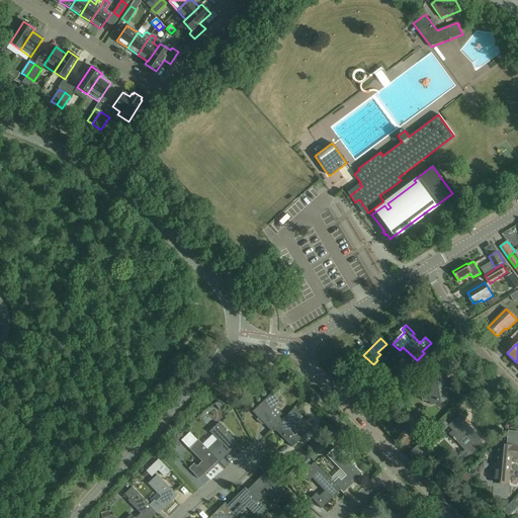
[(427,401),(430,402),(430,404),(436,403),(435,401),(437,400),(445,398),(440,374),(425,377),(425,379),(423,380),(422,377),(415,381),(422,394),(421,395),(423,401),(427,401)]
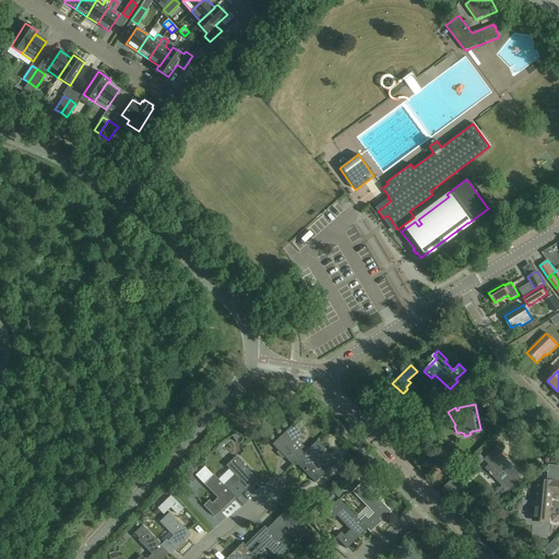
[(308,414),(313,421),(317,418),(311,412),(308,414)]
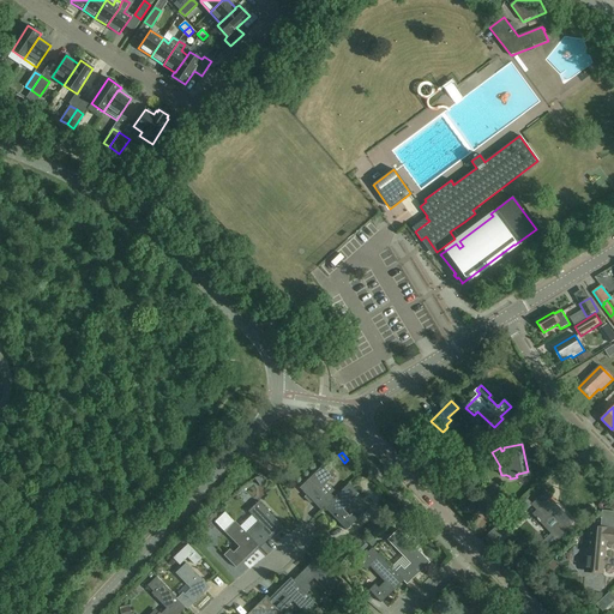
[(428,461),(443,474),(447,468),(433,455),(428,461)]
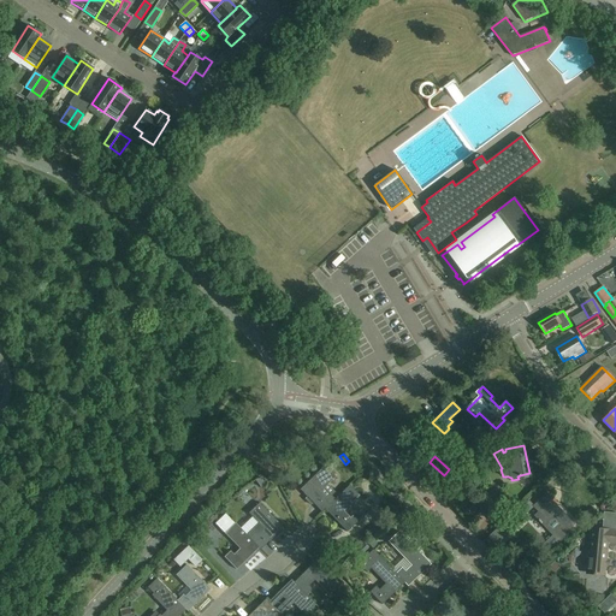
[(325,510),(333,502),(327,497),(326,498),(320,492),(336,478),(325,466),(300,490),(307,497),(304,499),(311,505),(313,503),(323,513),(325,510)]
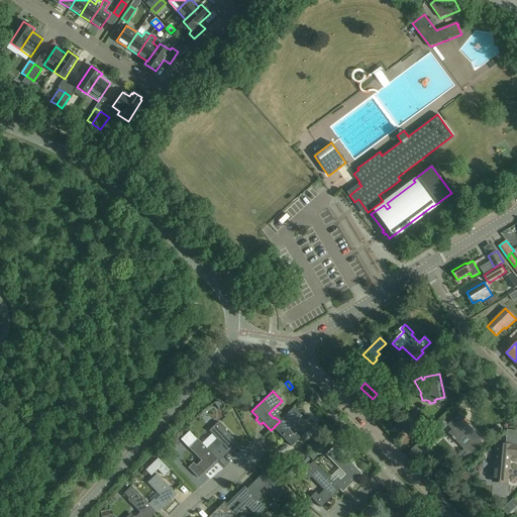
[(294,408),(280,421),(273,428),(291,447),(301,438),(296,433),(294,434),(289,429),(302,417),(294,408)]
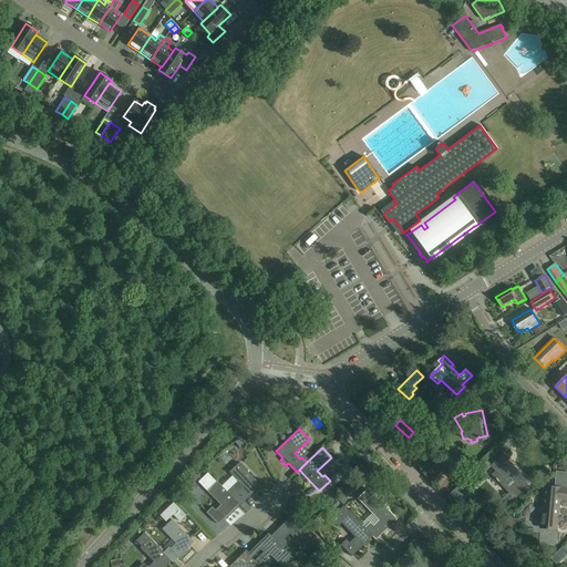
[(511,460),(504,454),(492,466),(496,471),(493,475),(503,485),(512,477),(515,482),(509,487),(518,497),(525,491),(523,490),(529,483),(509,461),(511,460)]
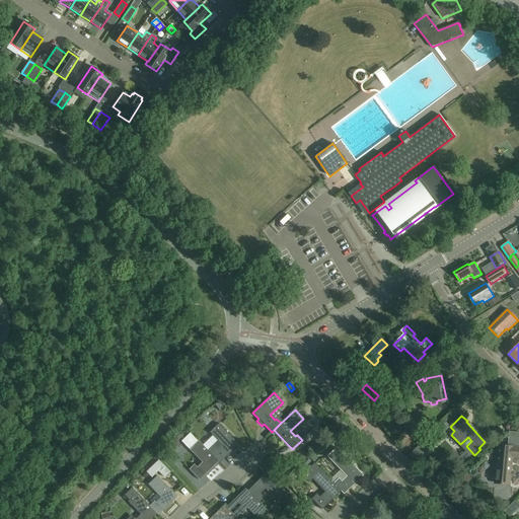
[(406,429),(416,438),(427,428),(417,418),(406,429)]
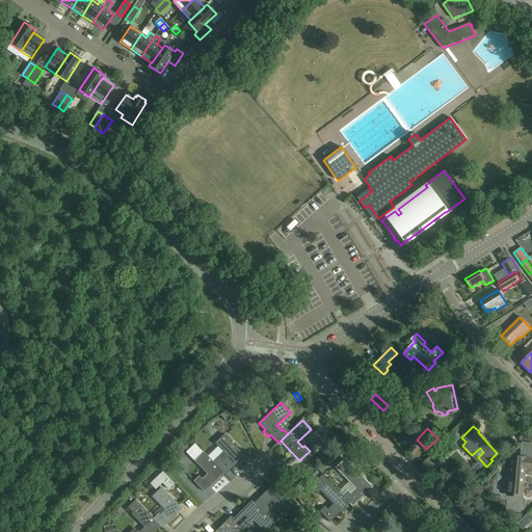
[(223,434),(215,443),(223,451),(213,461),(223,473),(224,475),(244,455),(223,434)]
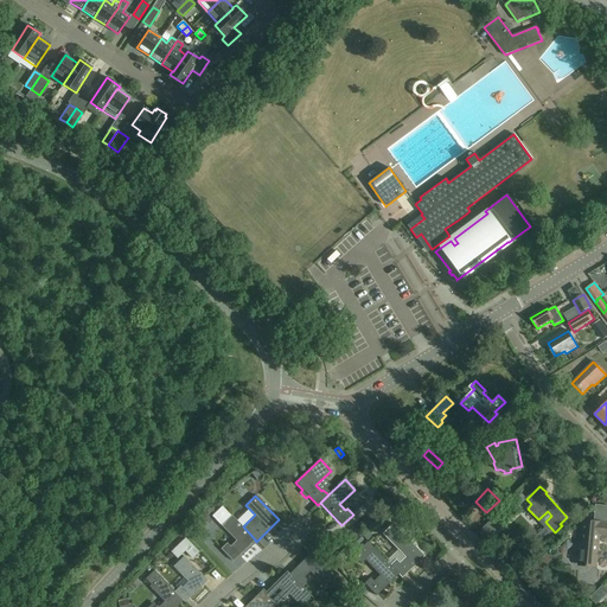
[(222,506),(212,516),(221,525),(231,516),(222,506)]
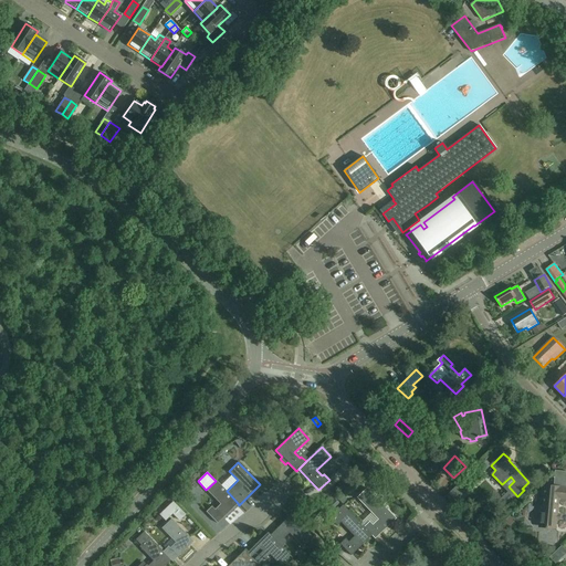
[(470,478),(451,495),(457,502),(477,484),(470,478)]
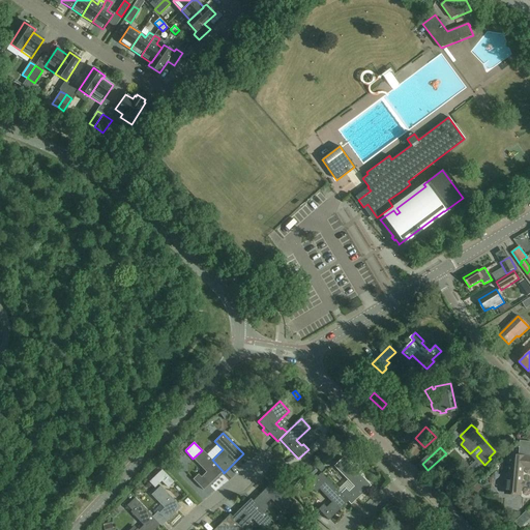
[(212,460),(202,450),(193,459),(206,472),(201,477),(198,474),(193,479),(203,491),(223,471),(212,460)]
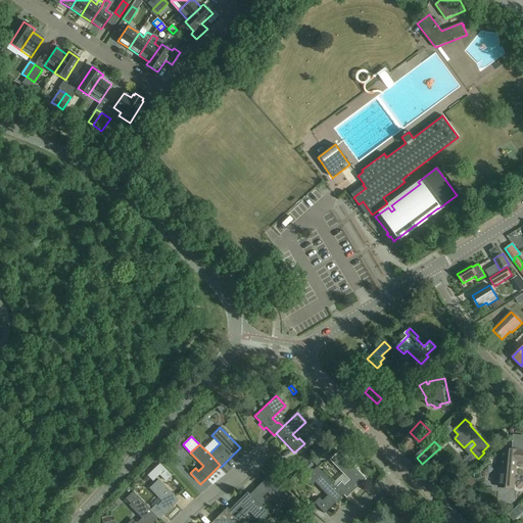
[(502,458),(501,468),(497,468),(493,469),(491,471),(491,474),(493,477),(496,479),(500,479),(498,487),(514,488),(517,460),(522,461),(522,457),(522,450),(507,449),(504,453),(504,459),(502,458)]
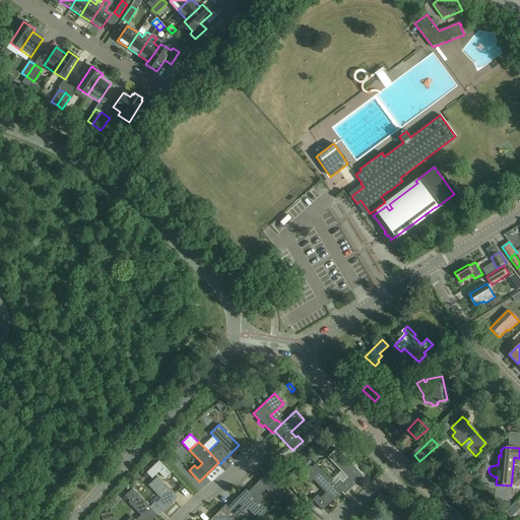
[(364,476),(343,456),(337,449),(328,457),(347,477),(342,482),(339,479),(334,484),(341,493),(344,496),(364,476)]
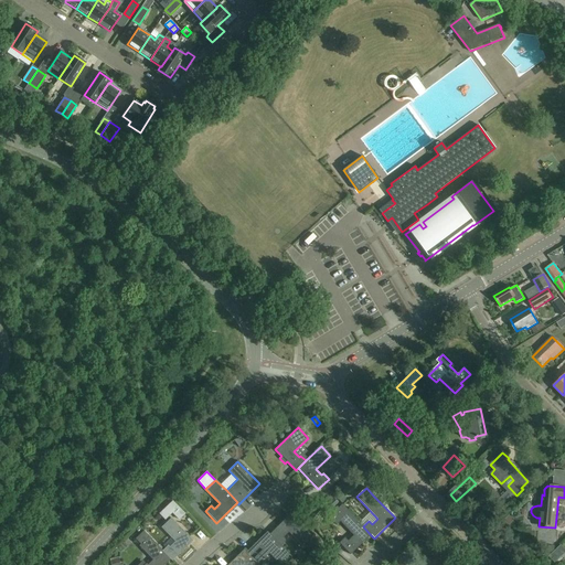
[(328,505),(331,510),(338,503),(334,499),(328,505)]
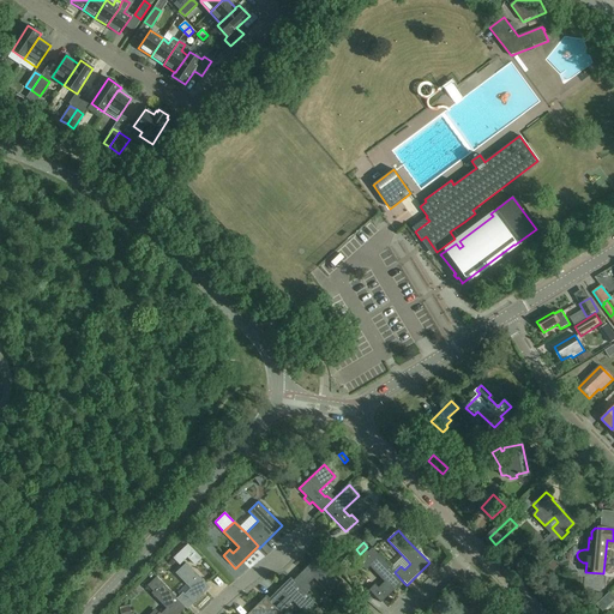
[(187,545),(181,551),(187,558),(194,565),(200,559),(187,545)]
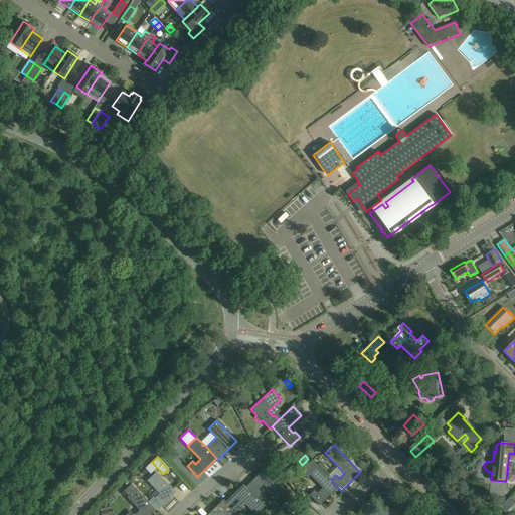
[(331,480),(312,460),(300,472),(307,479),(311,476),(323,488),(318,493),(315,490),(310,495),(319,506),(338,488),(331,480)]
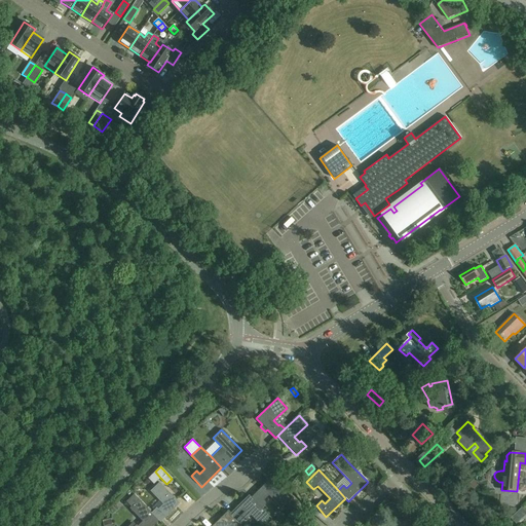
[(270,479),(251,497),(261,509),(266,503),(263,500),(268,495),(282,509),(291,500),(270,479)]
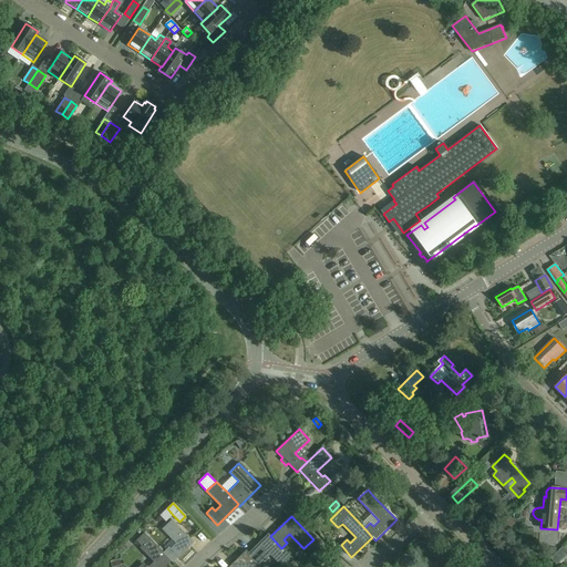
[(163,553),(172,562),(173,563),(194,543),(172,519),(162,529),(175,544),(169,549),(168,547),(163,553)]
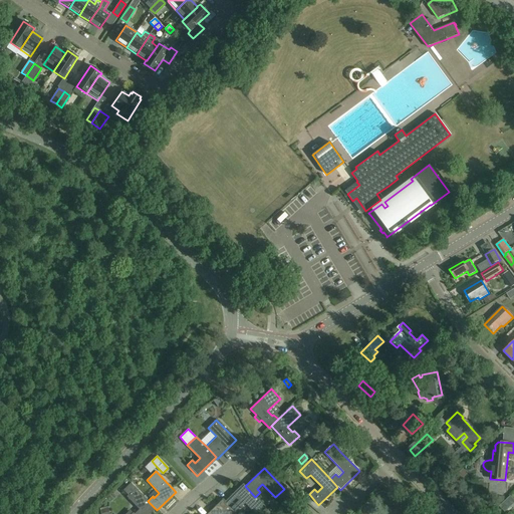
[(148,501),(136,488),(131,483),(122,490),(127,495),(126,497),(139,510),(134,513),(133,513),(132,513),(150,513),(156,509),(148,501)]
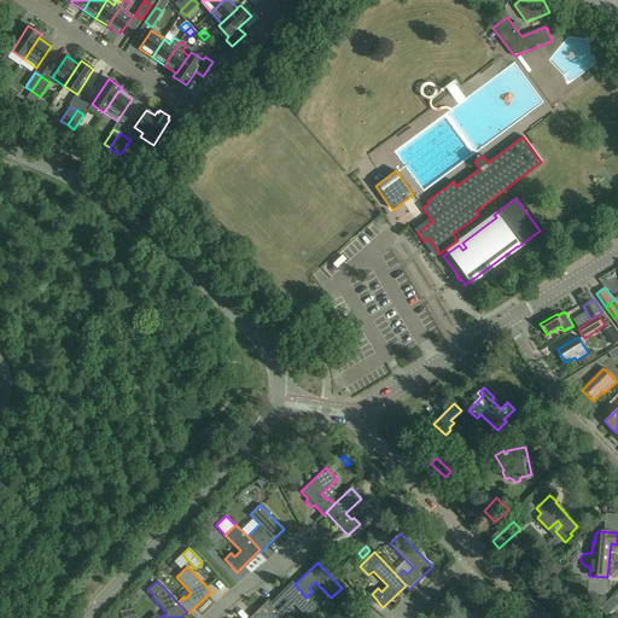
[(292,582),(269,604),(280,614),(286,610),(284,607),(291,601),(305,617),(316,607),(307,598),(295,584),(292,582)]
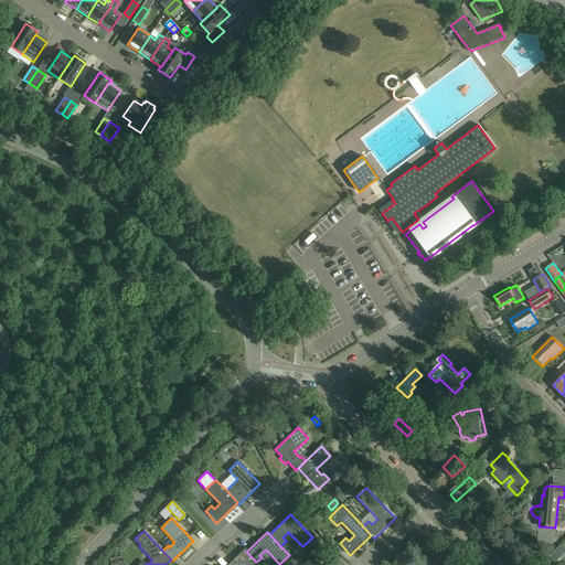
[(244,550),(227,564),(258,564),(256,562),(246,552),(244,550)]
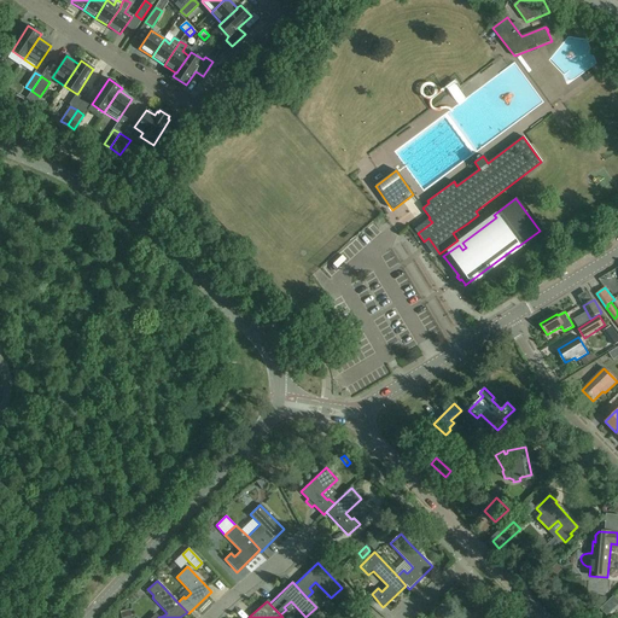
[(614,610),(607,602),(600,608),(607,616),(614,610)]
